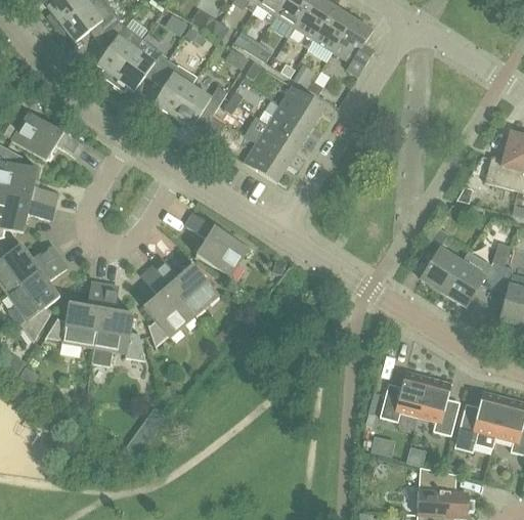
[(47,16),(55,27),(88,1),(87,0),(53,0),(47,5),(52,12),(47,16)]
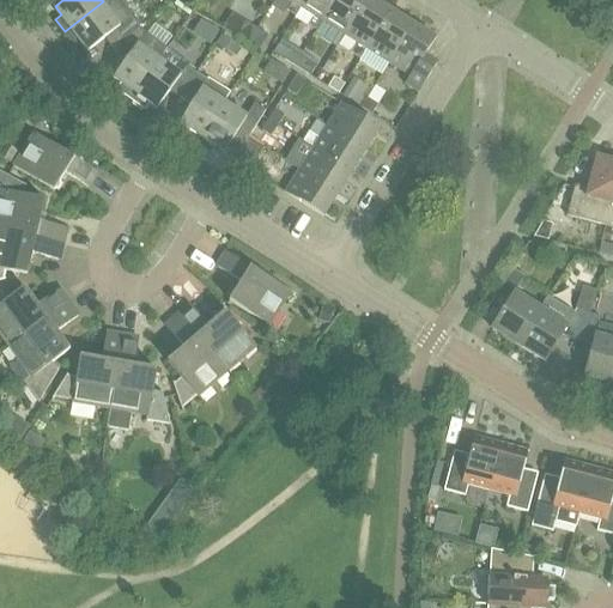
[(113,44),(137,26),(141,22),(123,0),(104,0),(103,1),(65,31),(76,44),(82,40),(87,48),(104,35),(113,44)]
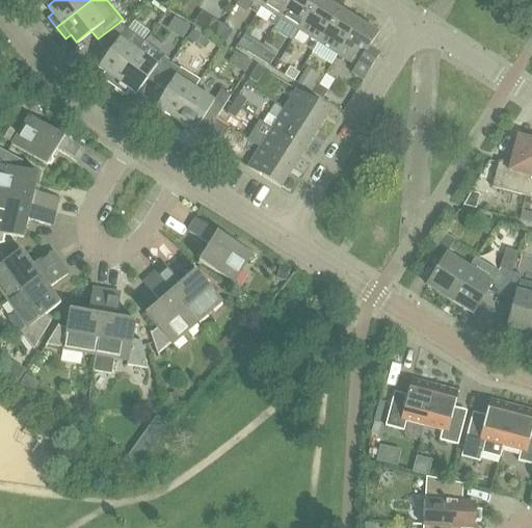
[(253,0),(248,6),(256,11),(261,3),(263,0),(253,0)]
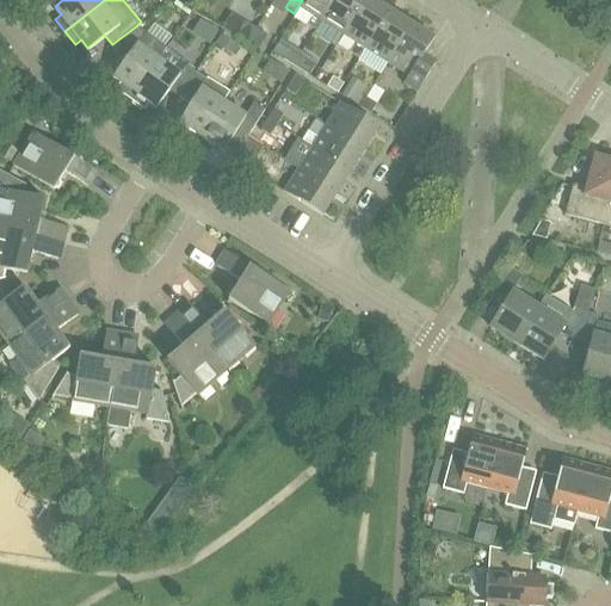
[(315,26),(321,18),(332,0),(302,0),(300,4),(313,12),(307,22),(315,26)]
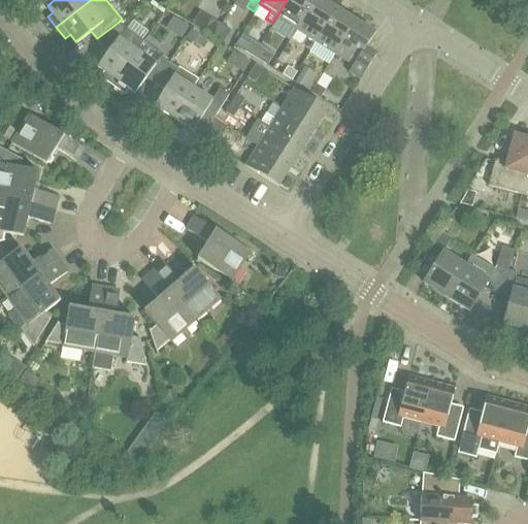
[(287,0),(277,15),(297,27),(314,0),(287,0)]
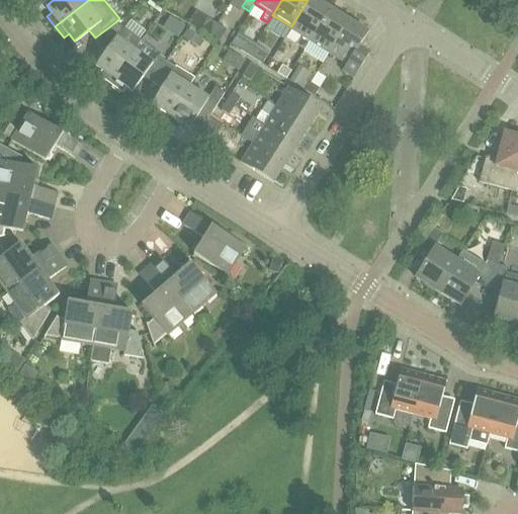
[(305,47),(310,38),(330,5),(322,0),(308,0),(291,26),(301,32),(296,40),(305,47)]
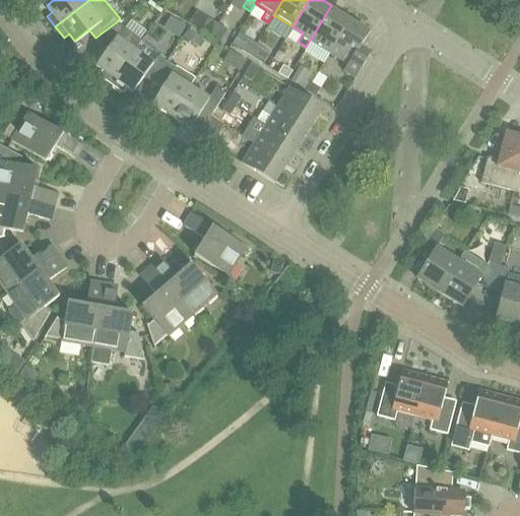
[(331,5),(311,39),(329,50),(350,17),(331,5)]
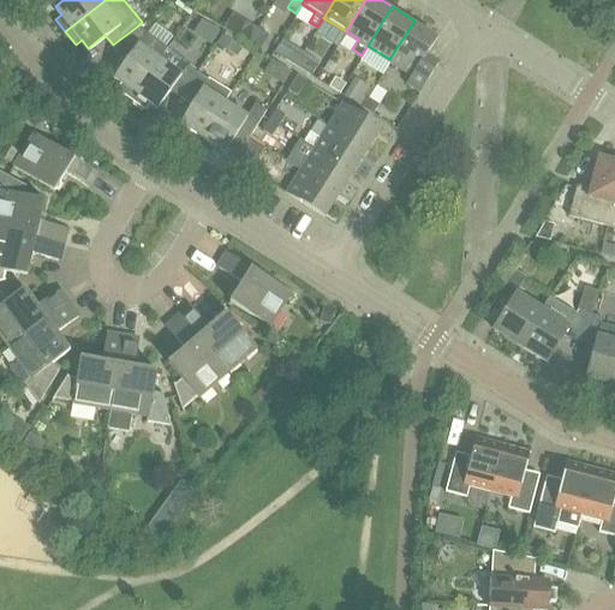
[(256,24),(246,18),(237,33),(248,39),(256,24)]
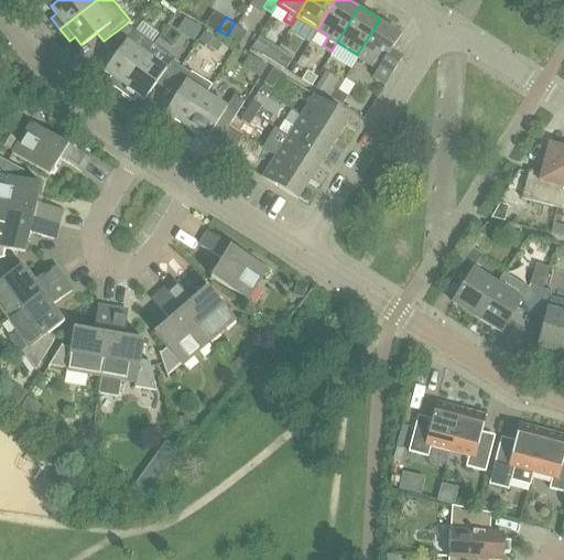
[(357,54),(377,66),(372,74),(384,82),(402,55),(390,47),(401,32),(380,19),(357,54)]
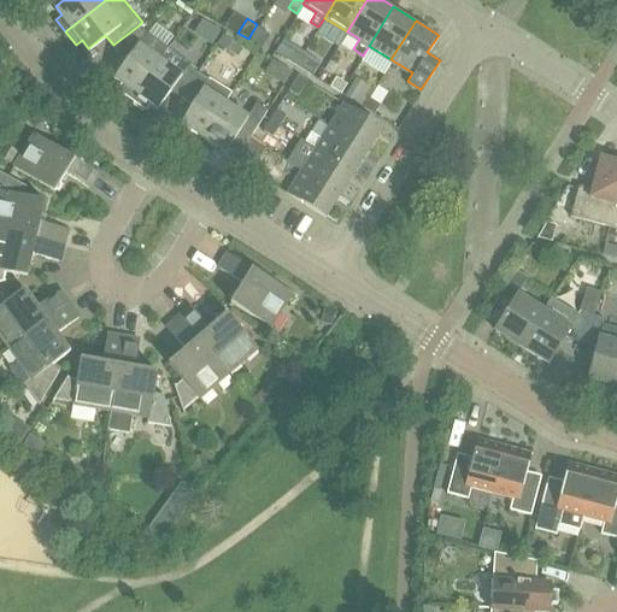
[(257,24),(248,39),(259,46),(269,30),(257,24)]
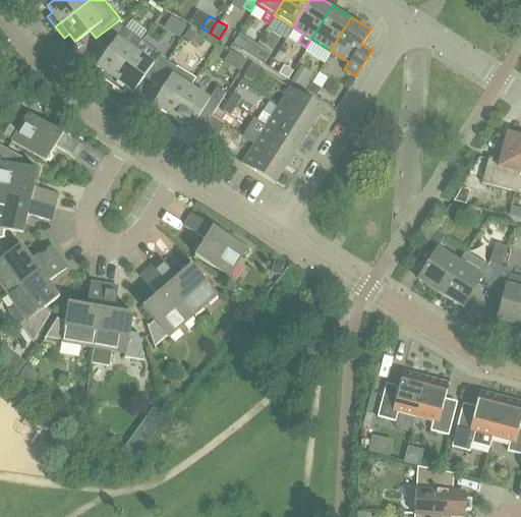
[(100,73),(111,81),(114,76),(135,48),(142,38),(124,24),(121,30),(116,22),(96,38),(105,50),(96,63),(103,68),(100,73)]
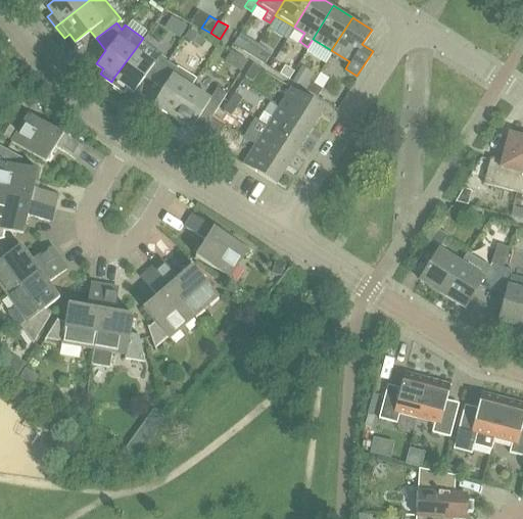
[(184,35),(200,44),(204,36),(197,32),(199,29),(192,25),(190,28),(189,27),(184,35)]
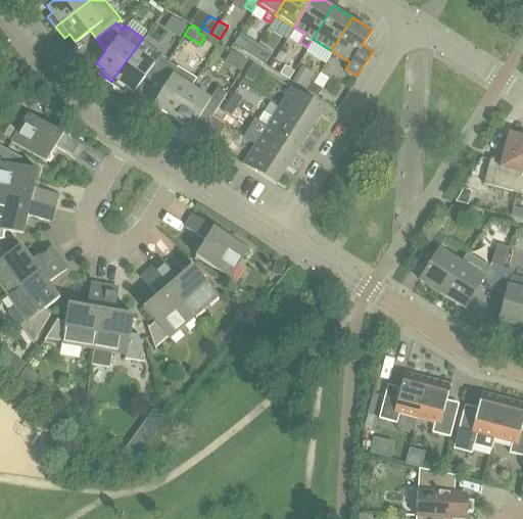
[(241,49),(250,54),(255,46),(246,41),(241,49)]
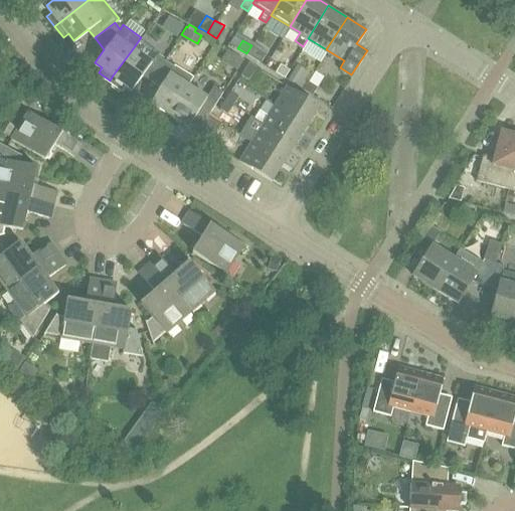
[(251,45),(246,53),(255,59),(261,51),(251,45)]
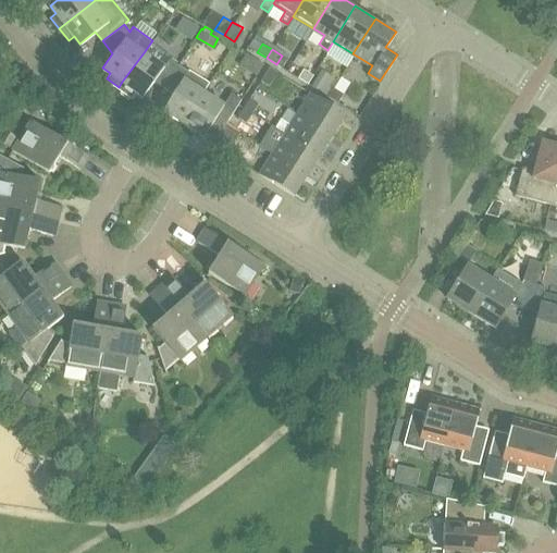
[(145,51),(122,82),(119,87),(131,96),(134,90),(143,96),(153,80),(163,86),(178,63),(170,57),(164,64),(145,51)]
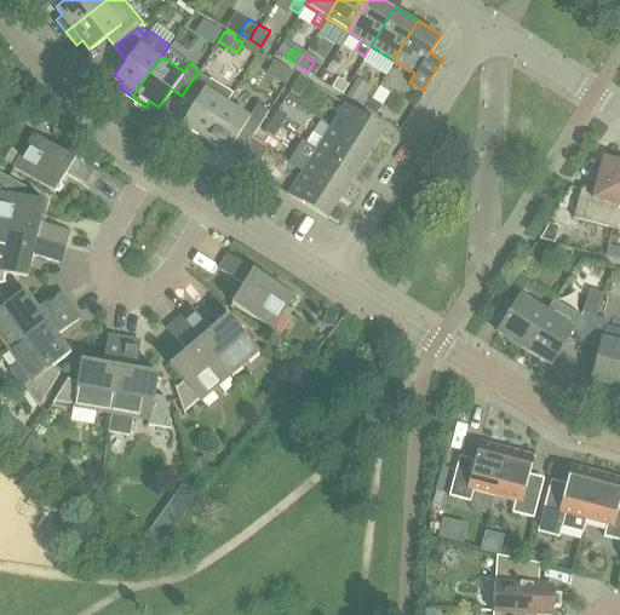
[(182,121),(205,136),(227,101),(233,91),(199,70),(182,96),(193,103),(182,121)]
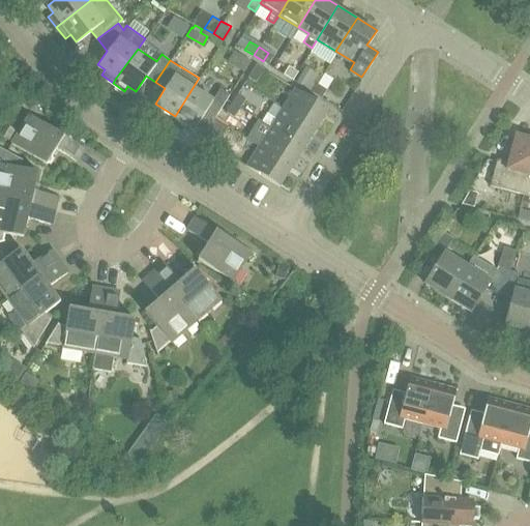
[(258,76),(263,66),(255,61),(249,70),(258,76)]
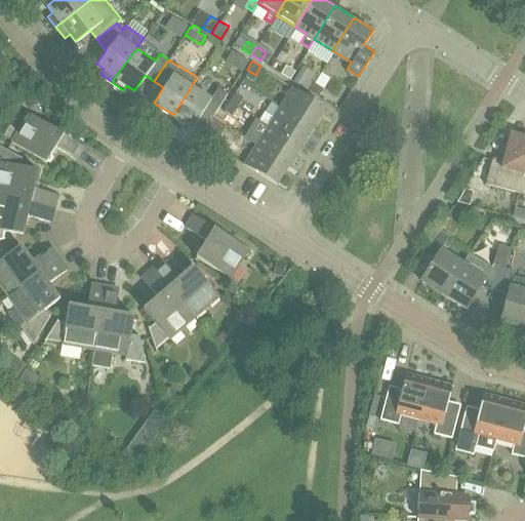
[(293,79),(304,86),(311,75),(314,70),(303,63),(293,79)]
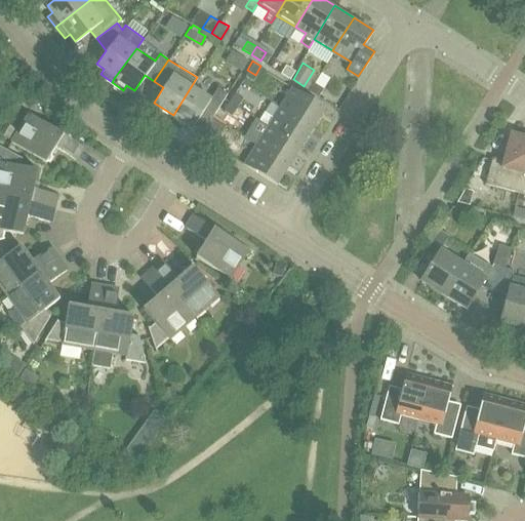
[(280,73),(289,78),(294,70),(284,65),(280,73)]
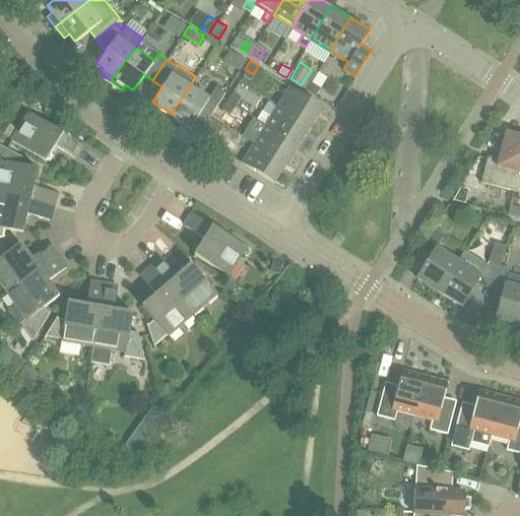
[(317,69),(311,79),(321,85),(327,75),(317,69)]
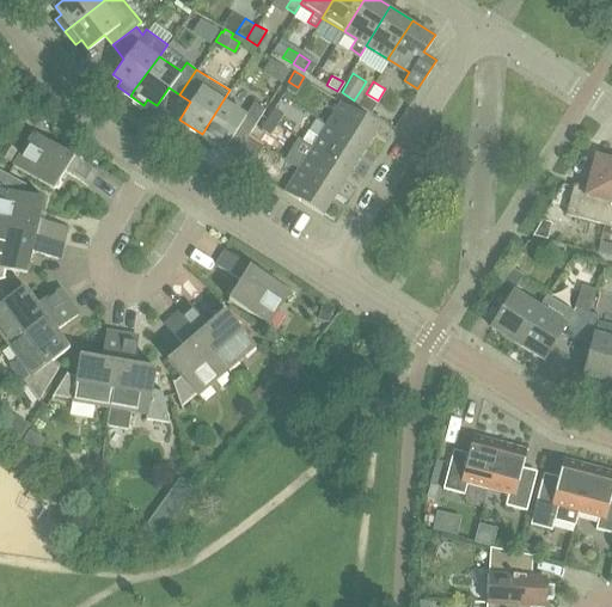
[(232,135),(243,141),(243,142),(248,134),(265,106),(254,99),(246,112),(224,99),(202,134),(224,148),(232,135)]
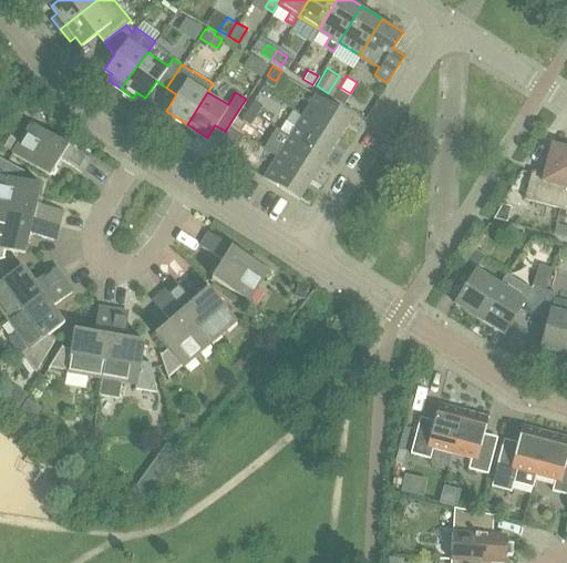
[(338,135),(351,114),(316,92),(302,113),(338,135)]
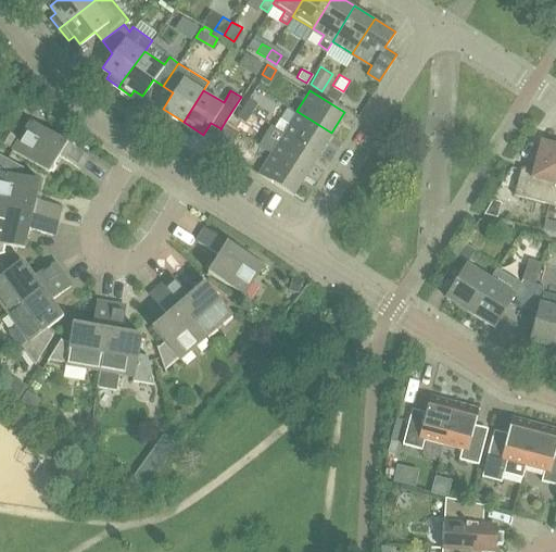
[(256,100),(249,95),(242,104),(251,110),(256,100)]
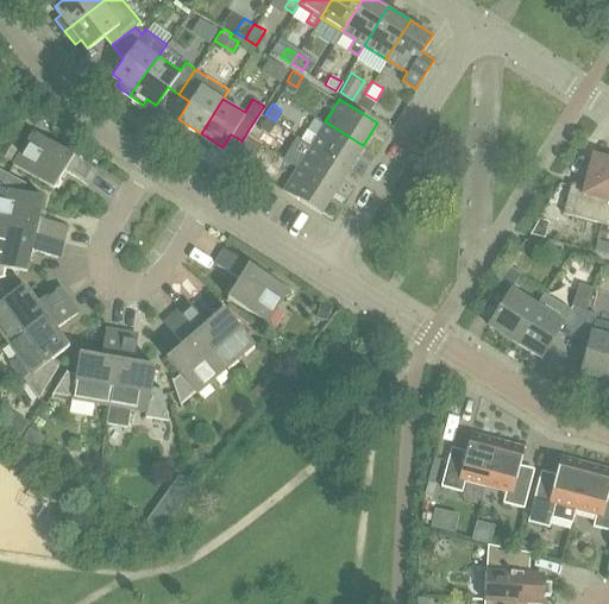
[(275,120),(265,114),(258,125),(268,131),(275,120)]
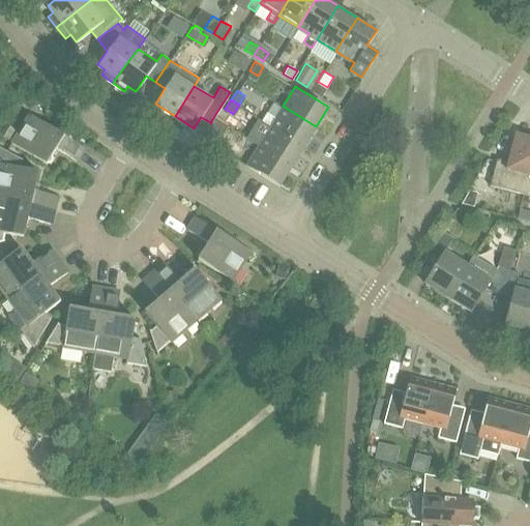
[(270,124),(303,146),(316,126),(283,106),(275,116),(267,111),(262,119),(270,124)]
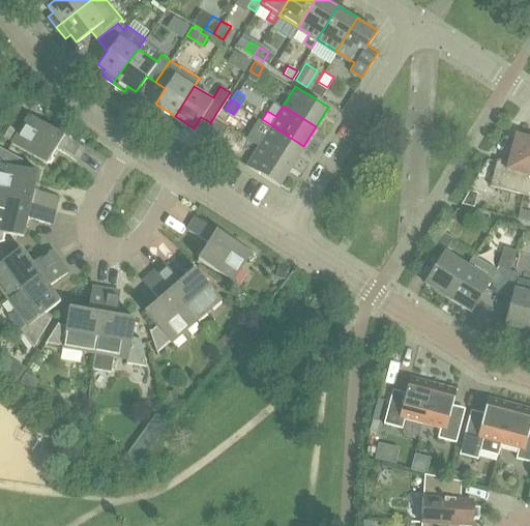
[(85,146),(29,112),(11,141),(46,163),(56,146),(78,159),(85,146)]
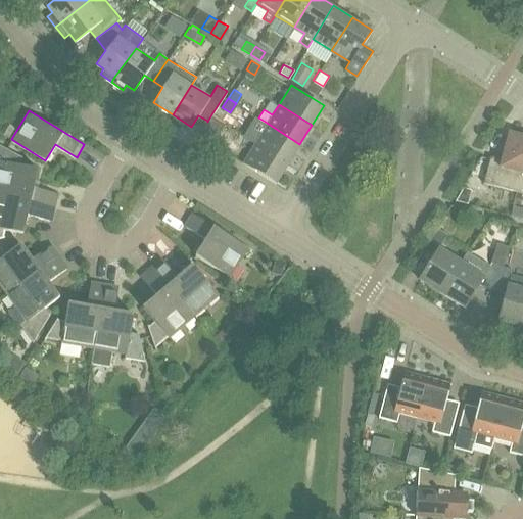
[(212,142),(225,124),(211,114),(207,122),(207,121),(199,134),(212,142)]
